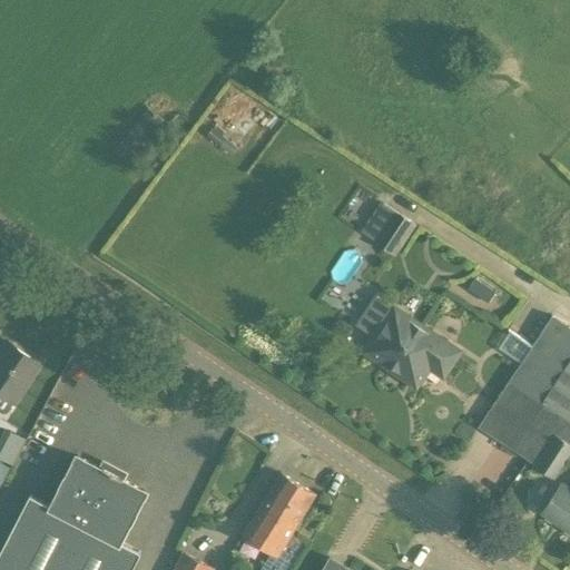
[(396,256),(418,224),(400,213),(379,244),(396,256)]
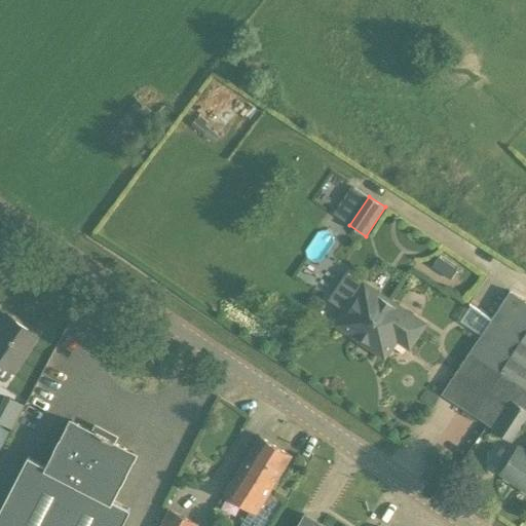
[(337,302),(348,309),(347,311),(355,316),(346,330),(385,357),(398,338),(410,346),(425,325),(366,285),(362,290),(349,283),(337,302)]
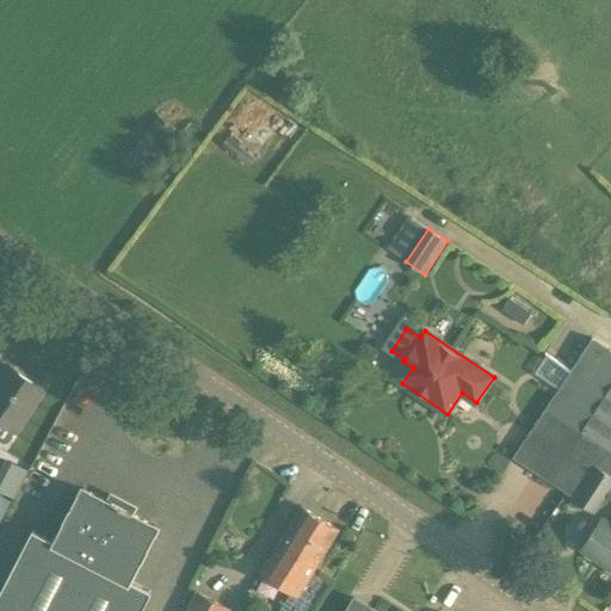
[(513,457),(574,498),(572,500),(594,513),(609,493),(610,494),(610,350),(594,339),(513,457)]
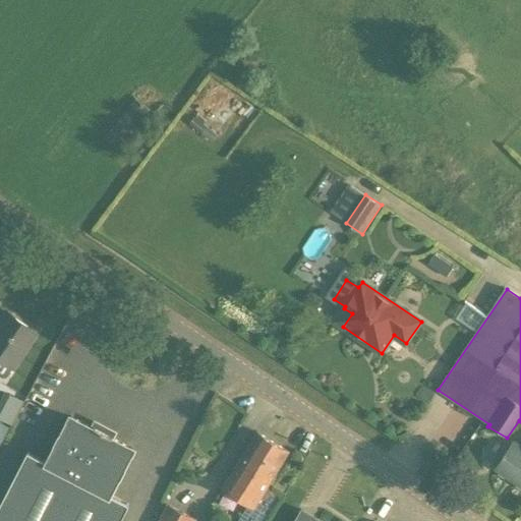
[(0,322),(0,375),(2,378),(6,377),(37,332),(7,311),(0,322)]
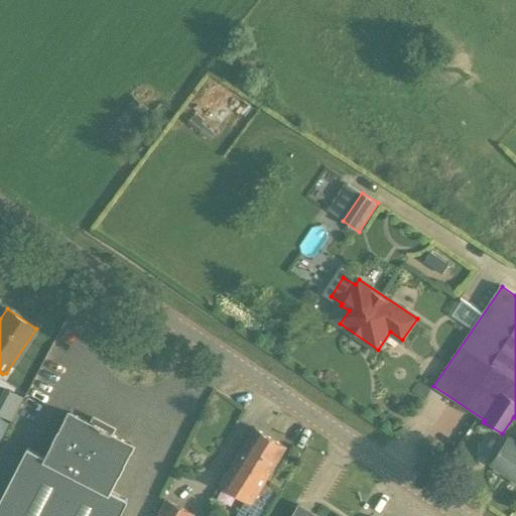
[(27,447),(0,500),(0,515),(119,515),(128,500),(109,490),(132,444),(111,433),(112,431),(92,421),(91,423),(70,412),(46,458),(27,447)]
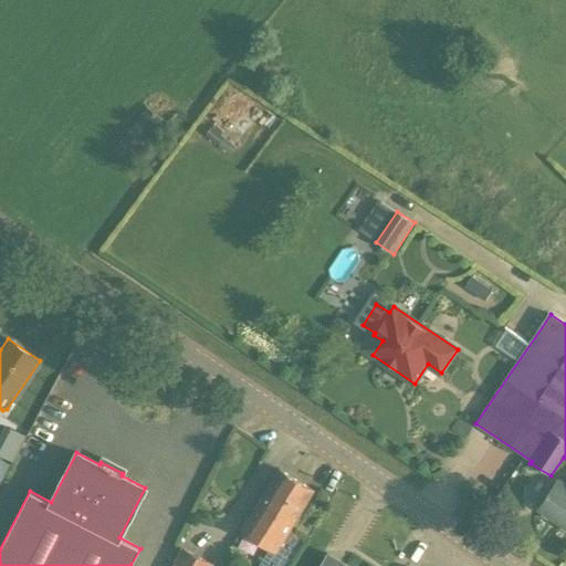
[(0,459),(0,482),(10,464),(0,459)]
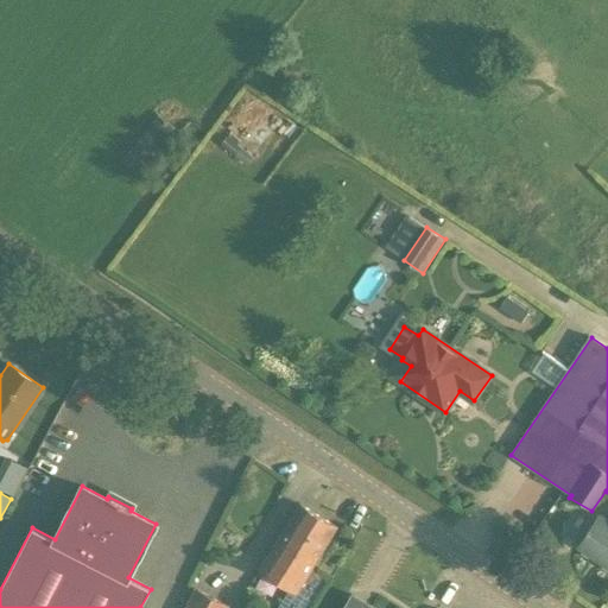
[(260,570),(297,593),(336,527),(299,506),(260,570)]
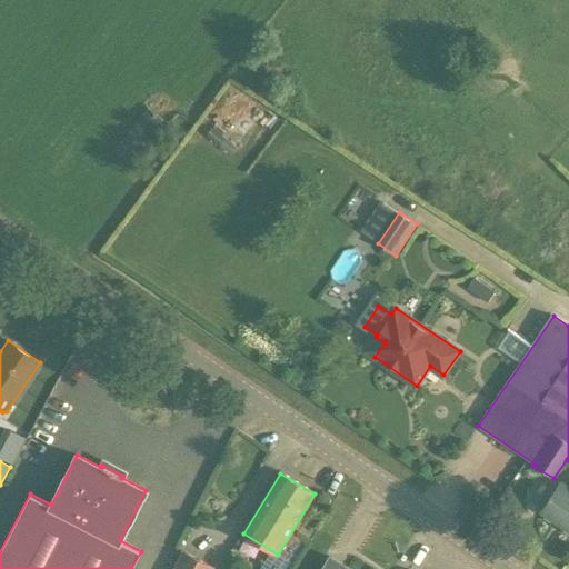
[(541,513),(568,530),(568,486),(568,487),(560,485),(541,513)]
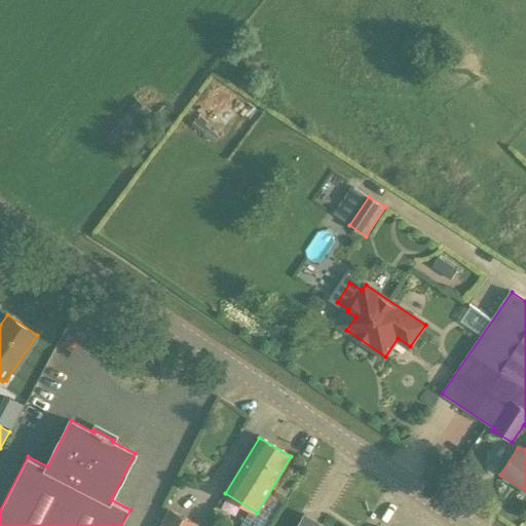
[(196,525),(197,524),(167,509),(158,525),(196,525)]
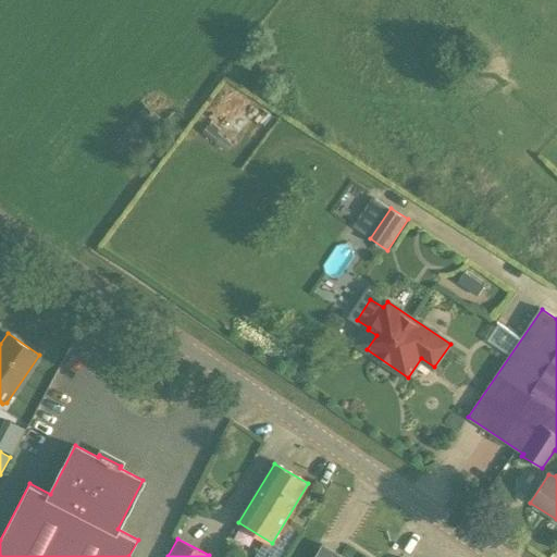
[(344,556),(323,544),(314,556),(344,556)]
